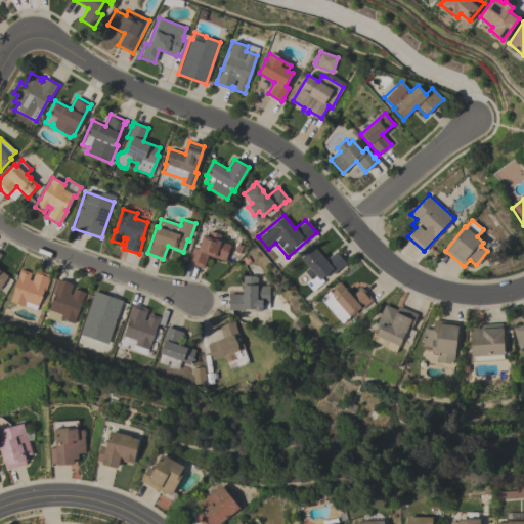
[(198,249),(202,235),(208,236),(210,231),(220,234),(219,241),(229,245),(224,261),(207,255),(204,267),(187,262),(188,258),(189,259),(192,247),(198,249)]
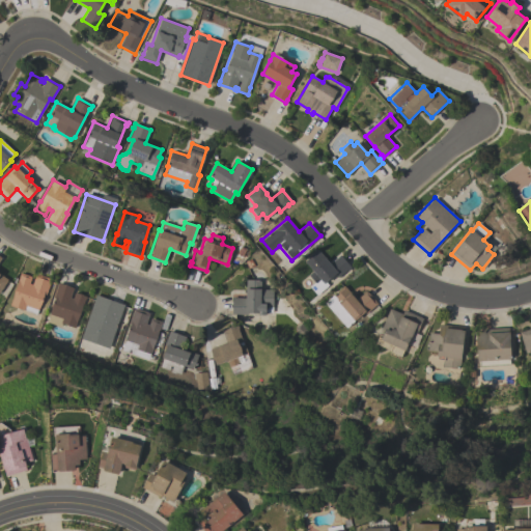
[(329,263),(339,255),(351,268),(347,271),(346,270),(337,278),(335,275),(326,282),(328,285),(316,296),(309,286),(314,282),(308,275),(312,271),(304,261),(317,250),(329,263)]
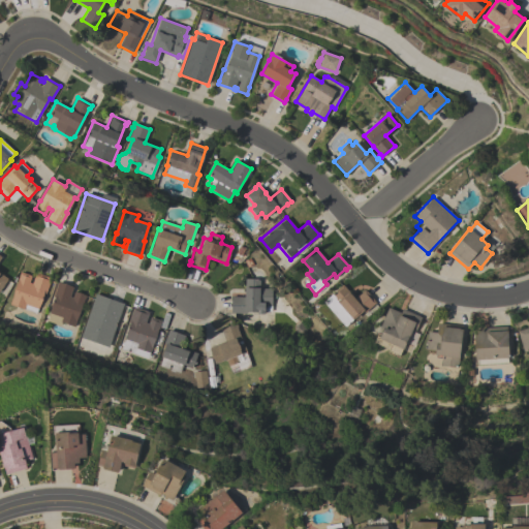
[(31,276),(29,282),(32,283),(35,273),(51,278),(45,293),(43,293),(36,313),(9,304),(18,281),(17,280),(20,272),(31,276)]
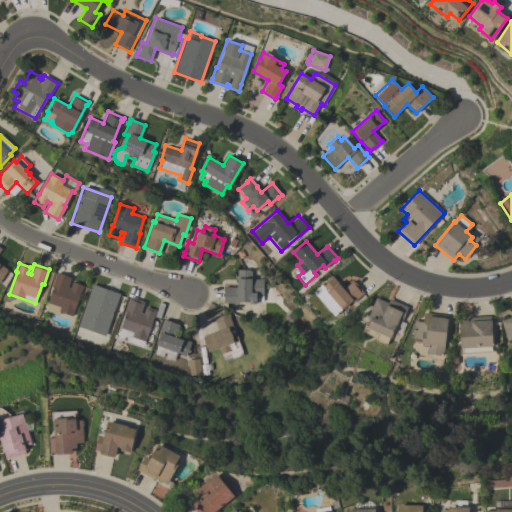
[(223,303),(223,286),(236,286),(236,278),(237,278),(237,270),(251,270),(251,279),(262,279),(262,301),(256,301),(256,304),(248,304),(248,303),(223,303)]
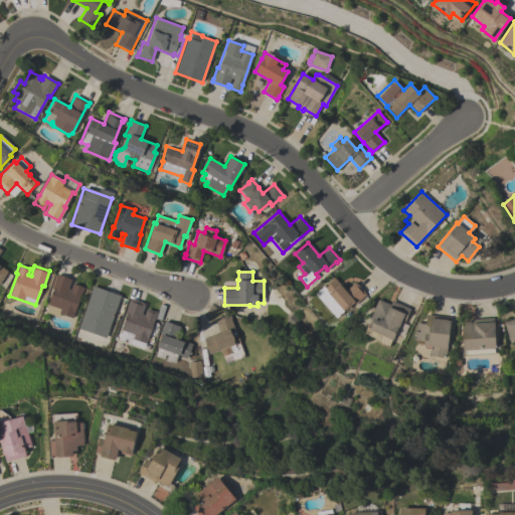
[(71,279),(68,288),(70,289),(72,284),(83,288),(80,296),(79,296),(71,318),(59,313),(58,317),(45,312),(53,289),(51,288),(56,274),(71,279)]
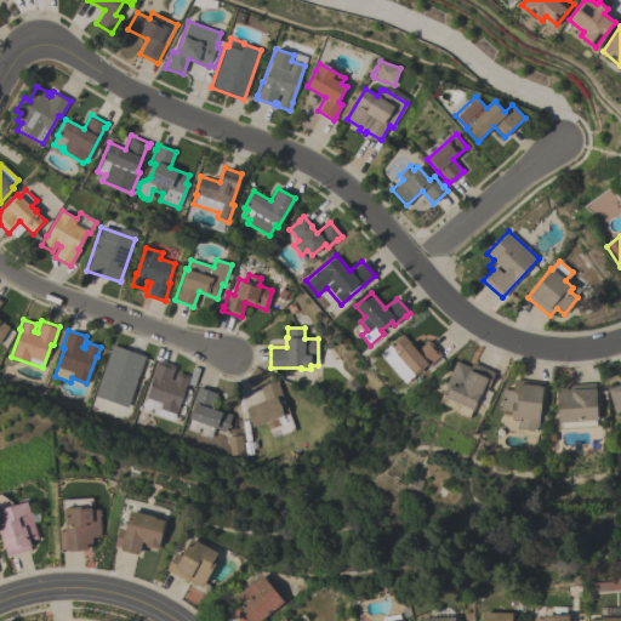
[(379,354),(402,335),(416,351),(428,340),(442,355),(427,368),(426,365),(405,383),(379,354)]
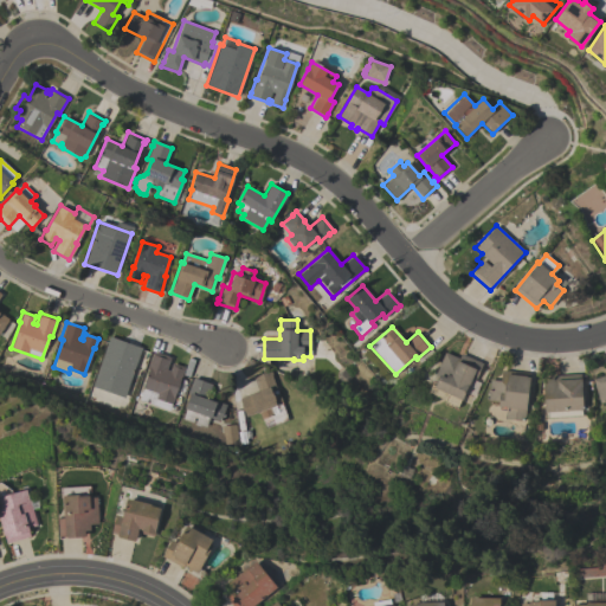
[(141,347),(128,384),(127,384),(122,398),(92,387),(96,379),(95,378),(109,335),(141,347)]
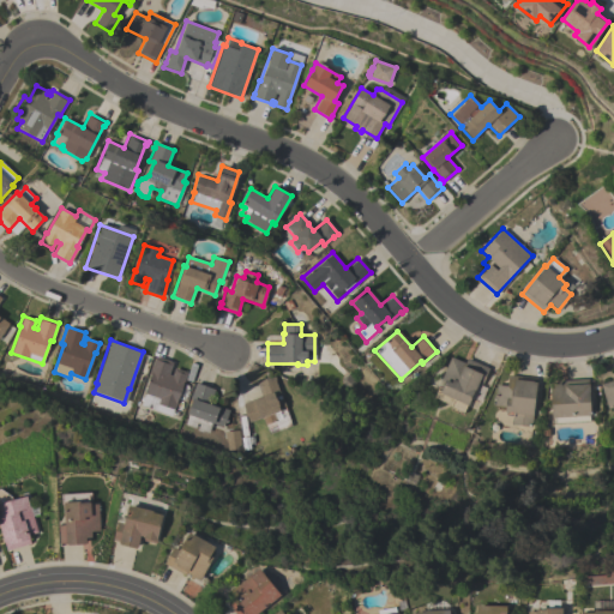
[(173,362),(169,374),(172,375),(174,367),(188,372),(185,383),(182,383),(182,384),(190,386),(185,401),(178,398),(174,409),(179,411),(178,416),(172,414),(170,416),(140,405),(151,374),(149,374),(155,356),(173,362)]
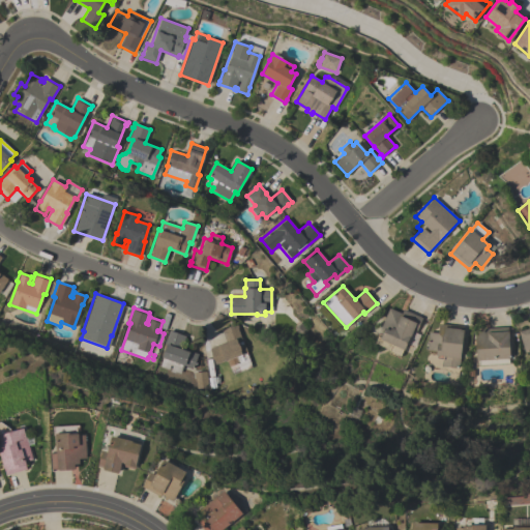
[(415,332),(419,334),(414,347),(406,343),(403,350),(402,350),(399,357),(387,352),(388,350),(374,343),(377,335),(380,337),(383,330),(379,329),(389,307),(401,313),(403,310),(421,318),(415,332)]
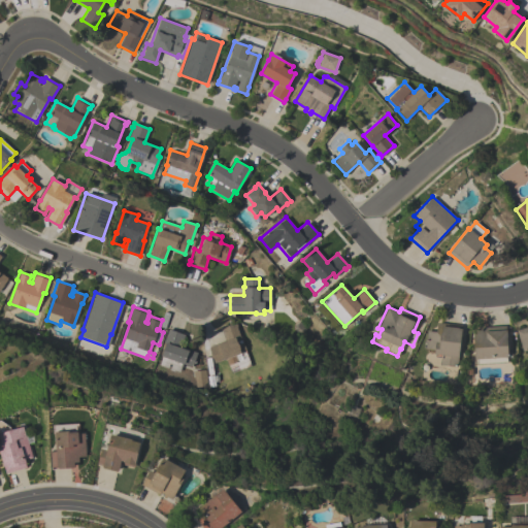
[(527,356),(526,350),(522,351),(516,330),(527,326),(527,322),(527,321),(527,356)]
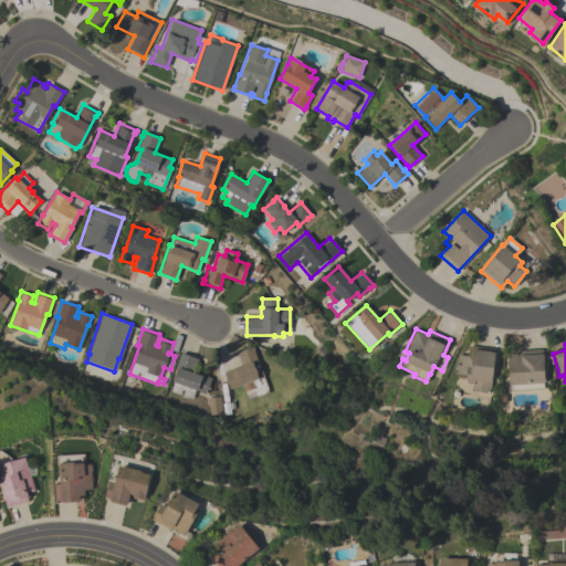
[(240,366),(236,353),(252,346),(268,391),(248,399),(242,385),(239,386),(238,385),(229,388),(223,371),(240,366)]
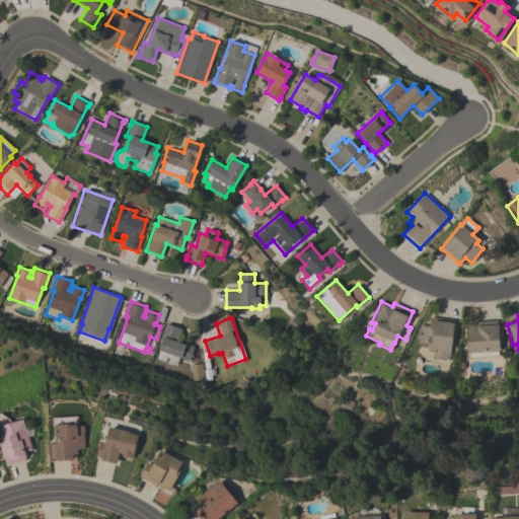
[(453,319),(449,360),(432,358),(432,352),(427,352),(427,348),(426,348),(427,344),(418,343),(420,325),(428,326),(429,317),(453,319)]
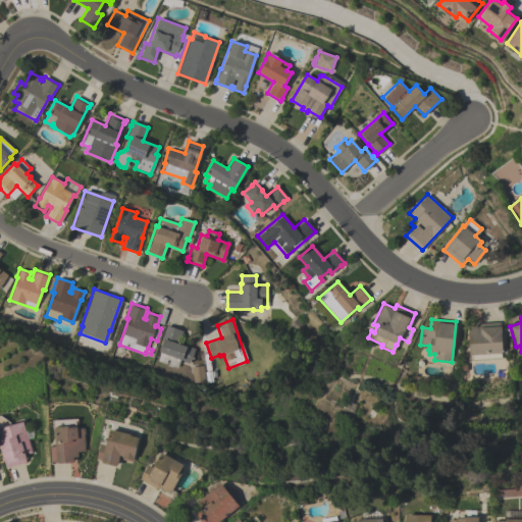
[(470,360),(470,359),(468,360),(466,326),(475,326),(475,323),(499,321),(502,354),(501,354),(501,358),(470,360)]
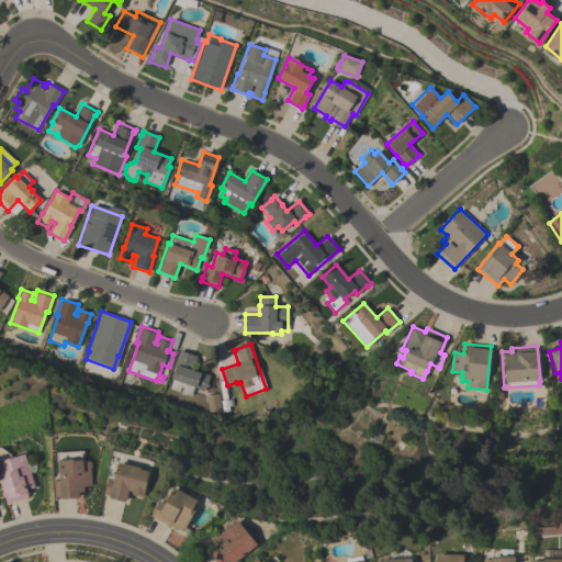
[(197,357),(192,370),(200,373),(195,388),(193,388),(190,396),(169,389),(172,380),(171,379),(175,370),(172,369),(179,350),(197,357)]
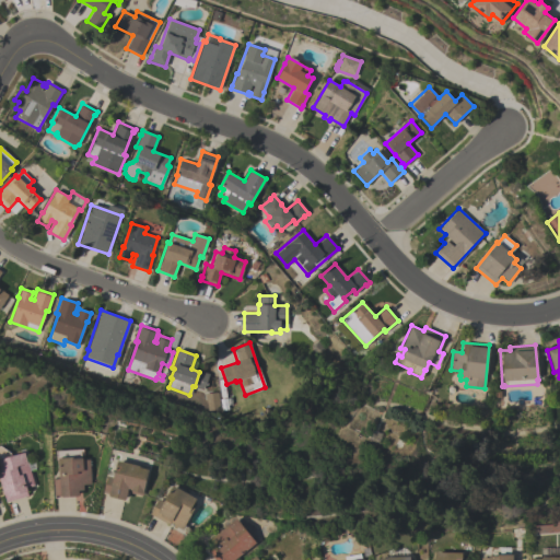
[(203,393),(217,391),(219,408),(207,409),(203,393)]
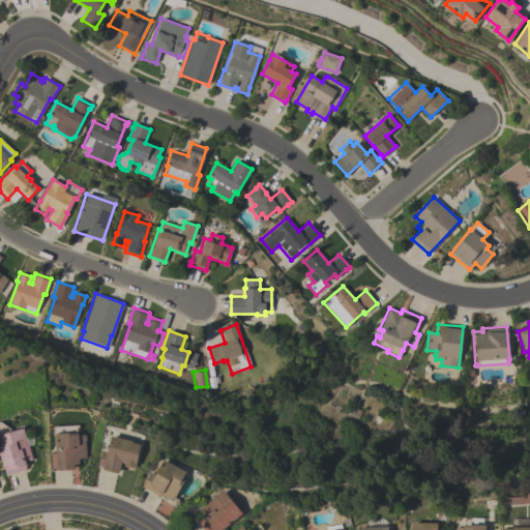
[(25,462),(26,465),(25,465),(26,469),(6,475),(0,455),(0,422),(9,429),(10,431),(23,428),(32,460),(25,462)]
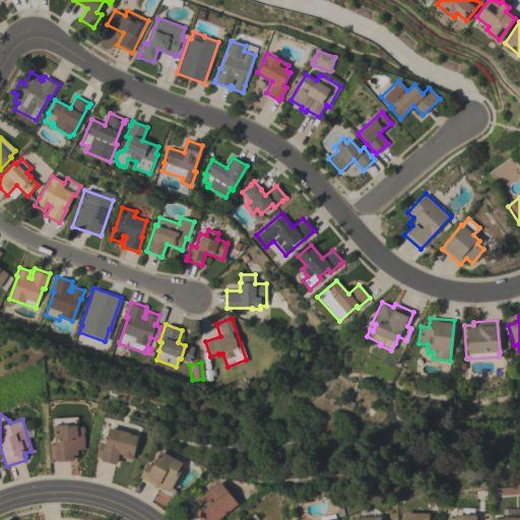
[(74,416),(75,426),(77,425),(77,427),(83,427),(84,450),(77,450),(77,455),(72,455),(73,460),(71,460),(58,461),(56,461),(56,460),(50,460),(49,445),(55,445),(54,428),(52,428),(52,417),(74,416)]
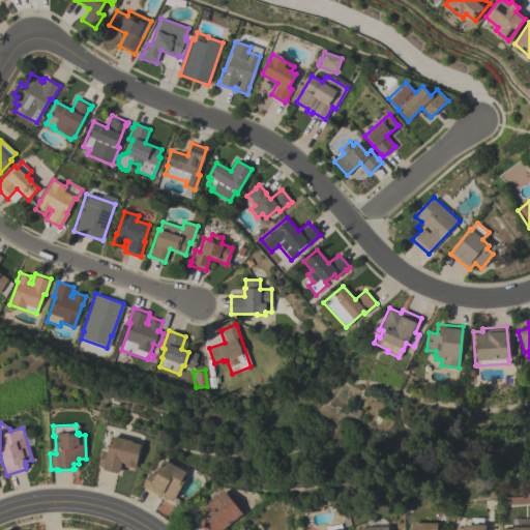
[(133,441),(131,442),(141,444),(135,469),(120,466),(118,473),(102,469),(102,468),(97,466),(100,450),(101,450),(104,445),(108,446),(111,436),(133,441)]
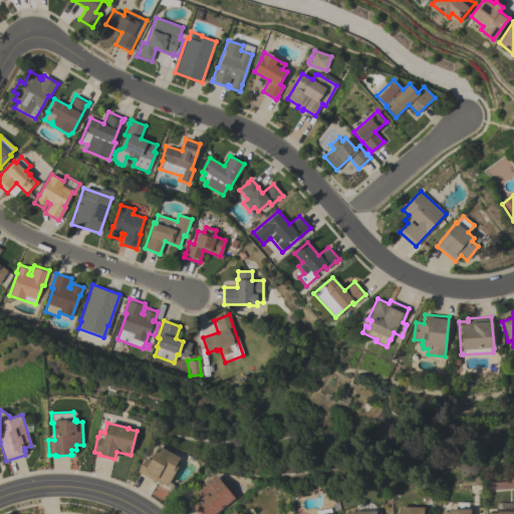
[(180,458),(176,465),(179,467),(167,486),(163,483),(162,485),(159,484),(161,481),(157,479),(155,482),(138,472),(145,458),(150,461),(159,445),(180,458)]
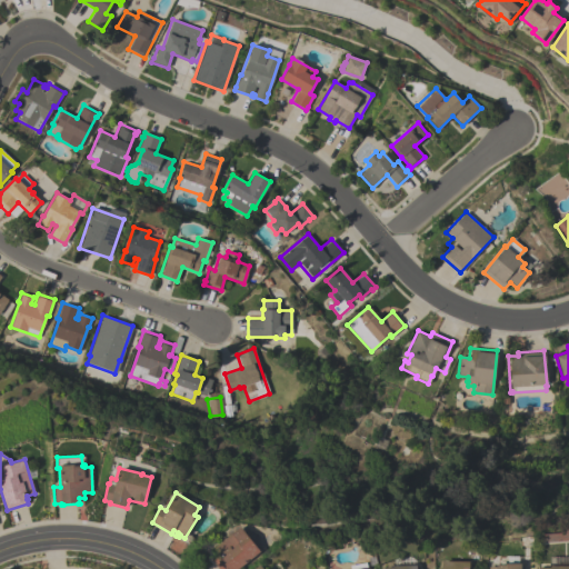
[(237,568),(219,568),(212,560),(216,558),(215,557),(218,555),(212,548),(240,526),(260,551),(237,568)]
